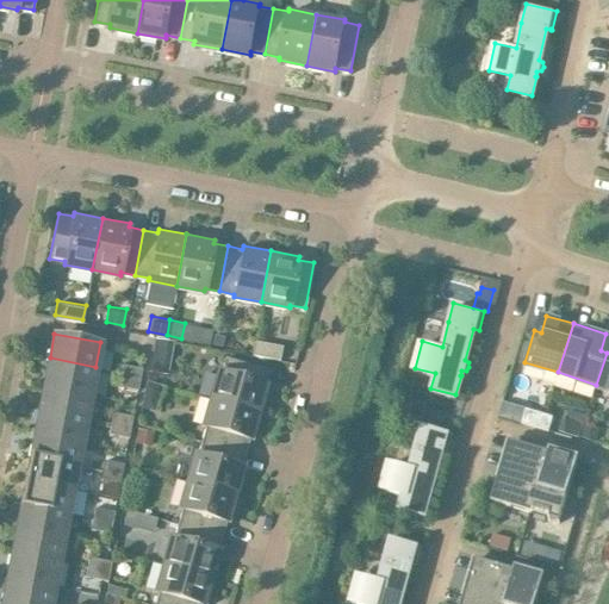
[(168,356),(172,340),(155,337),(151,354),(168,356)]
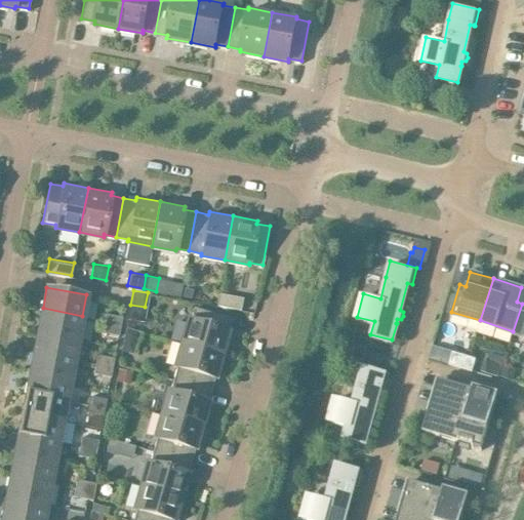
[(241,308),(243,295),(218,291),(216,304),(241,308)]
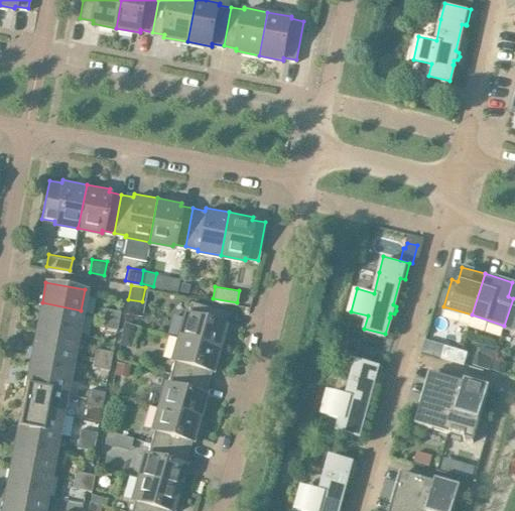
[(514,298),(513,298),(504,326),(514,329),(514,298)]
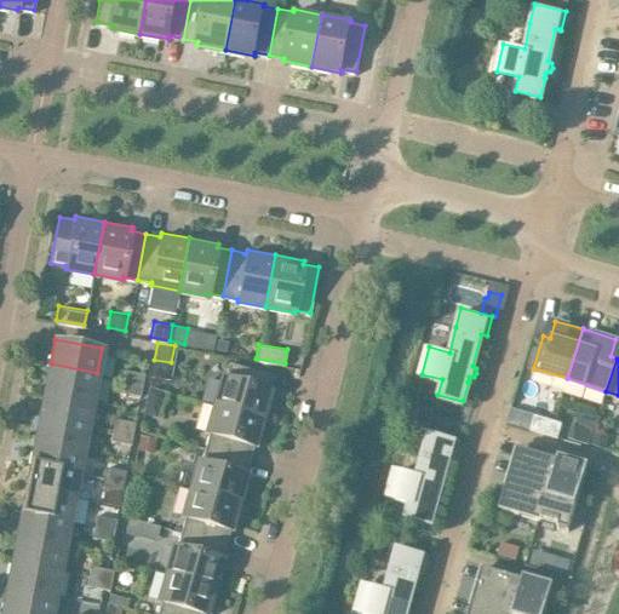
[(213,402),(265,417),(273,389),(270,389),(274,373),(229,360),(224,376),(222,374),(213,402)]
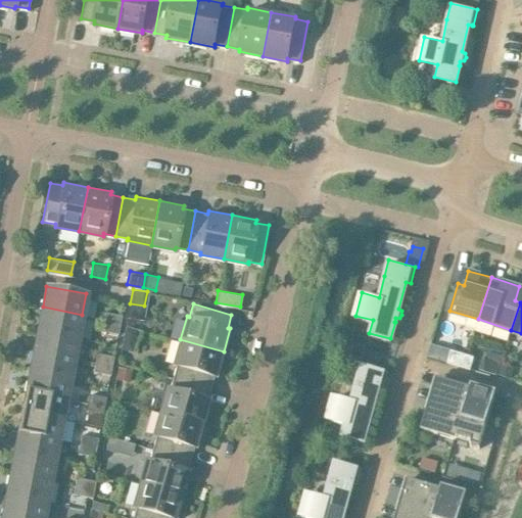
[(78,335),(82,315),(43,307),(39,327),(78,335)]
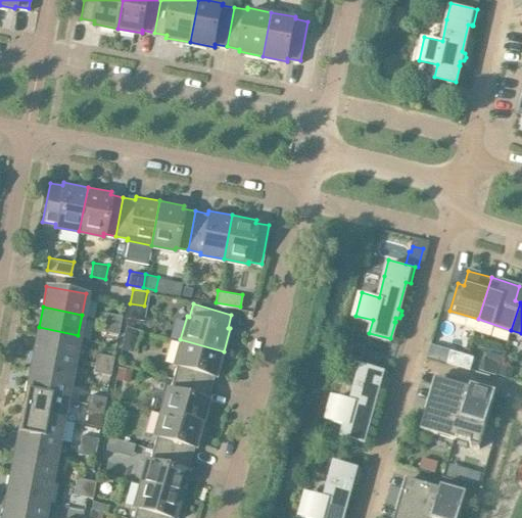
[(103,319),(120,322),(122,314),(104,311),(103,319)]
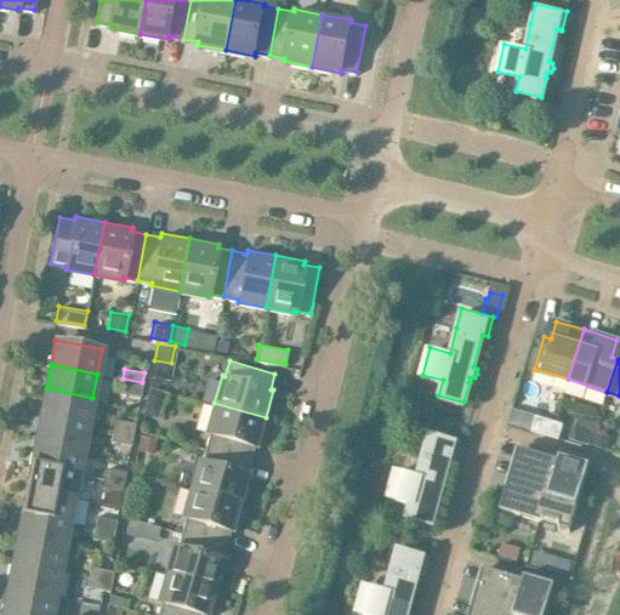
[(140,394),(142,382),(123,379),(120,391),(140,394)]
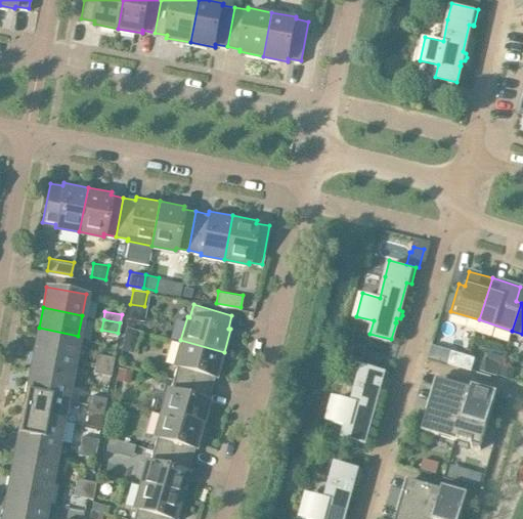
[(125,327),(124,337),(129,338),(135,334),(136,329),(125,327)]
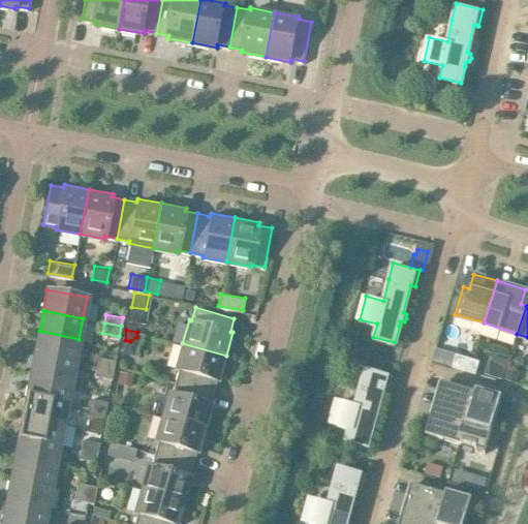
[(74,360),(79,339),(39,331),(35,351),(74,360)]
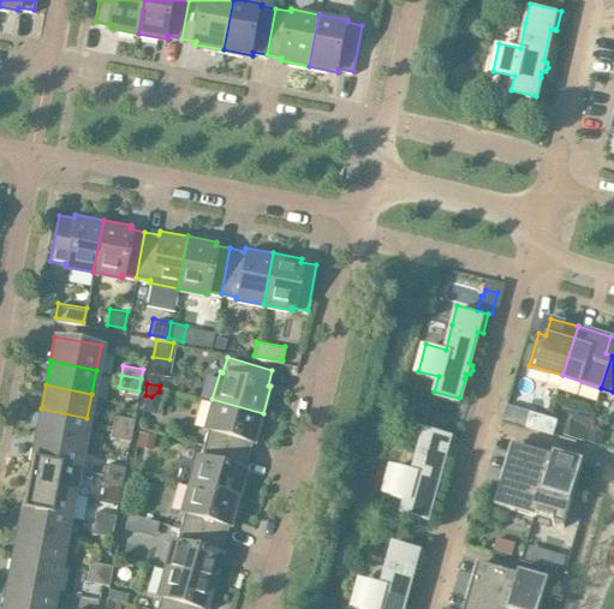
[(255,442),(263,413),(212,399),(204,427),(207,428),(203,442),(249,454),(252,441),(255,442)]
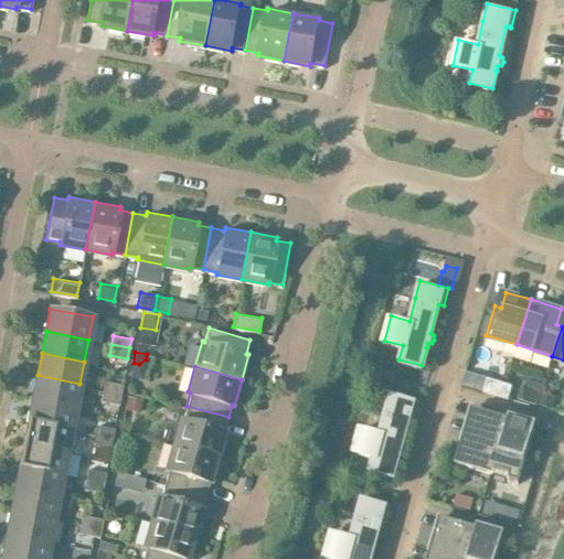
[(76,406),(80,384),(38,375),(33,397),(76,406)]
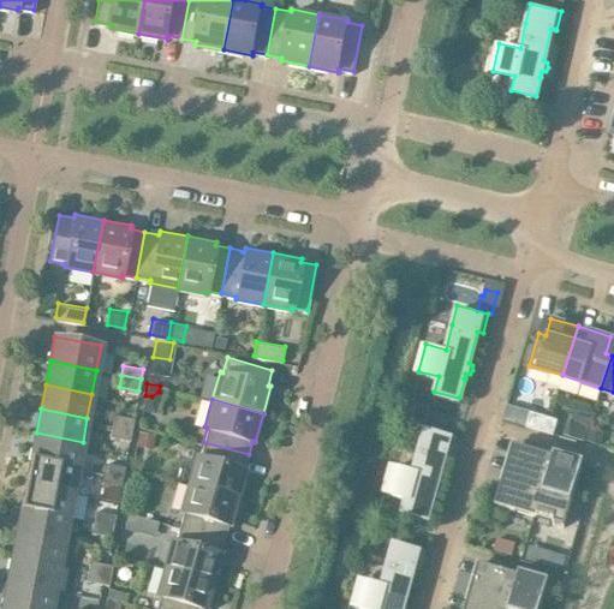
[(558,416),(550,415),(530,409),(525,423),(554,430),(558,416)]
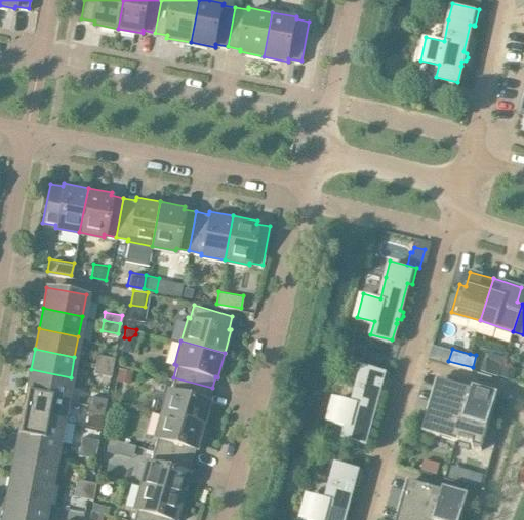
[(95,361),(113,364),(114,356),(97,353),(95,361)]
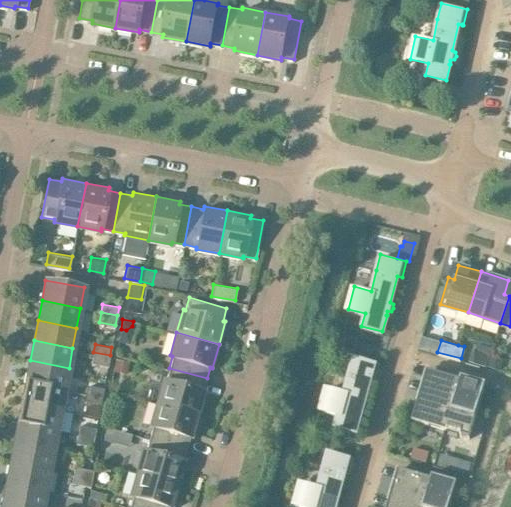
[(339,346),(337,355),(347,357),(350,349),(339,346)]
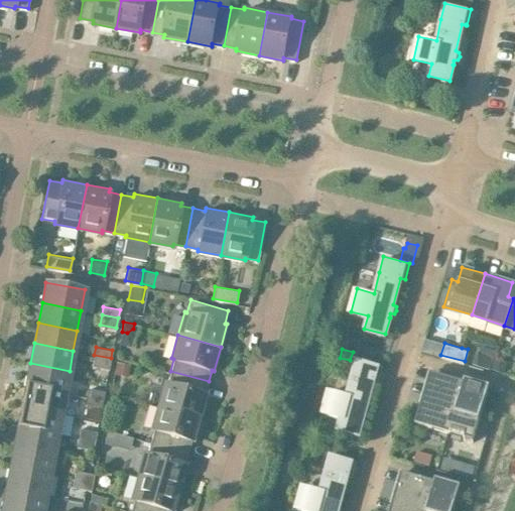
[(477,350),(473,362),(489,367),(493,355),(477,350)]
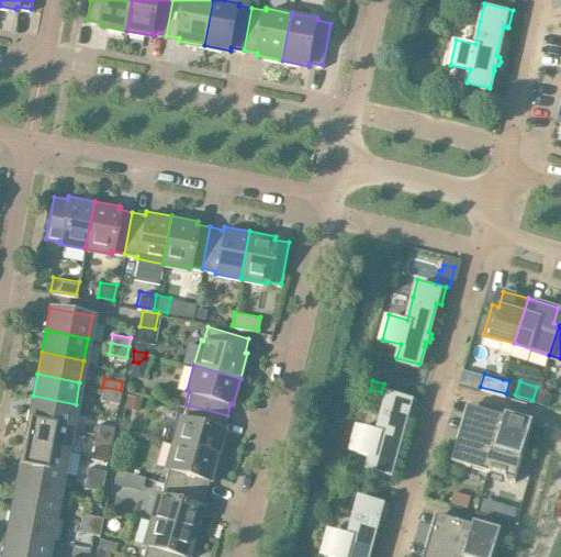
[(119,401),(121,390),(102,387),(100,398),(119,401)]
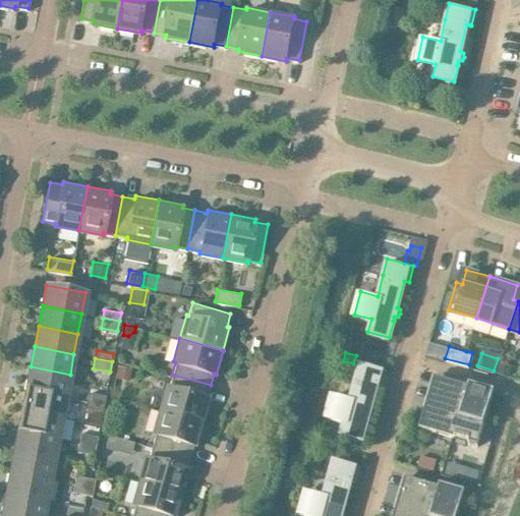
[(500,360),(497,370),(507,374),(511,363),(500,360)]
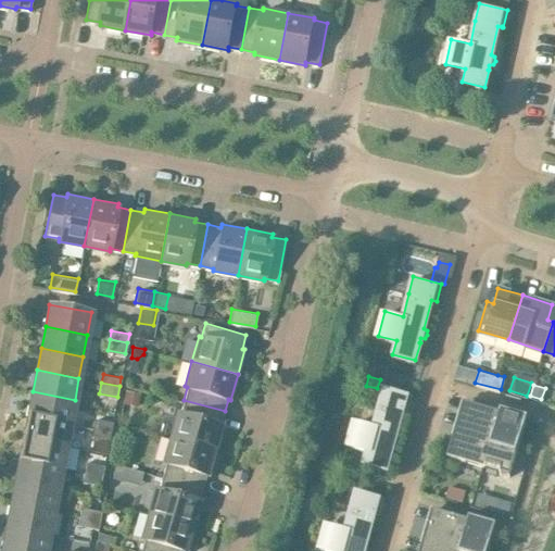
[(408,411),(413,393),(385,386),(380,403),(374,425),(355,420),(349,445),(367,450),(363,463),(386,470),(391,452),(390,452),(391,448),(395,447),(398,443),(398,440),(394,437),(402,409),(408,411)]
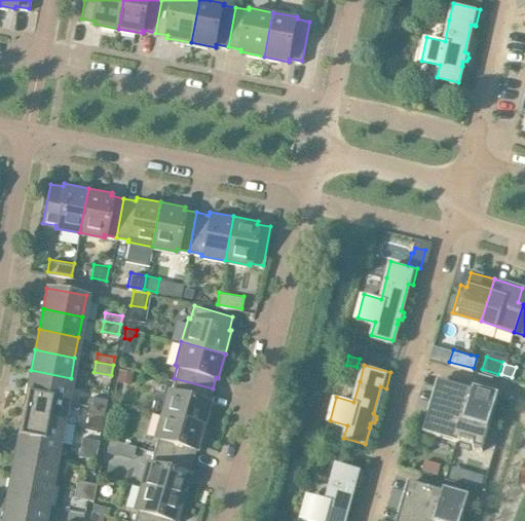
[(119,367),(117,379),(130,381),(132,369),(119,367)]
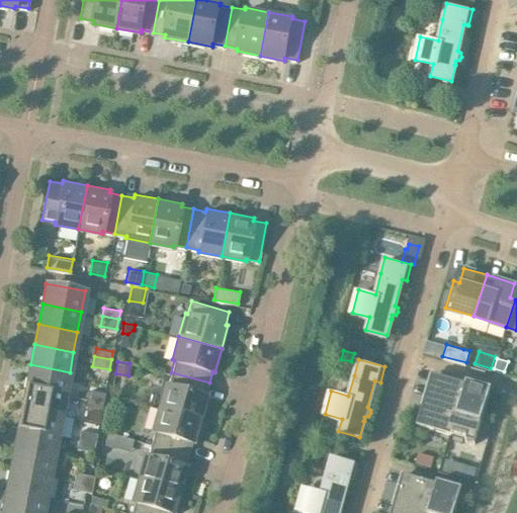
[(66,393),(70,372),(30,364),(26,386),(66,393)]
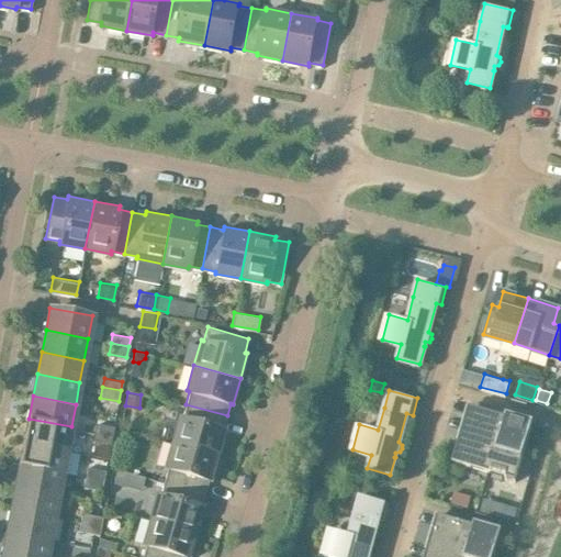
[(503,426),(490,469),(491,469),(492,464),(506,468),(504,474),(506,475),(507,475),(514,477),(514,478),(515,479),(533,419),(506,411),(505,414),(468,403),(464,415),(503,426)]
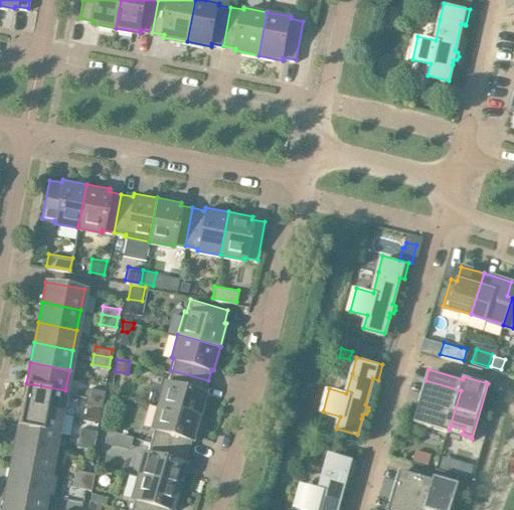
[(205,392),(208,380),(170,370),(166,381),(164,381),(158,404),(200,416),(207,393),(205,392)]
